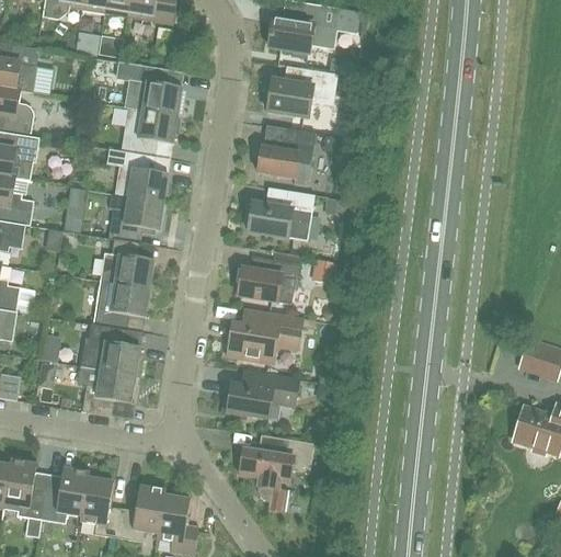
[(81,8),(82,0),(44,0),(42,14),(57,16),(67,10),(68,6),(81,8)]
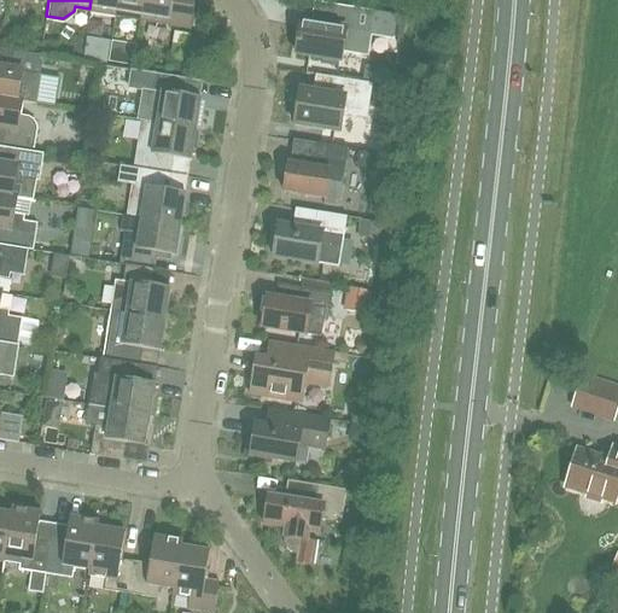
[(116,12),(117,0),(91,0),(89,9),(116,12)]
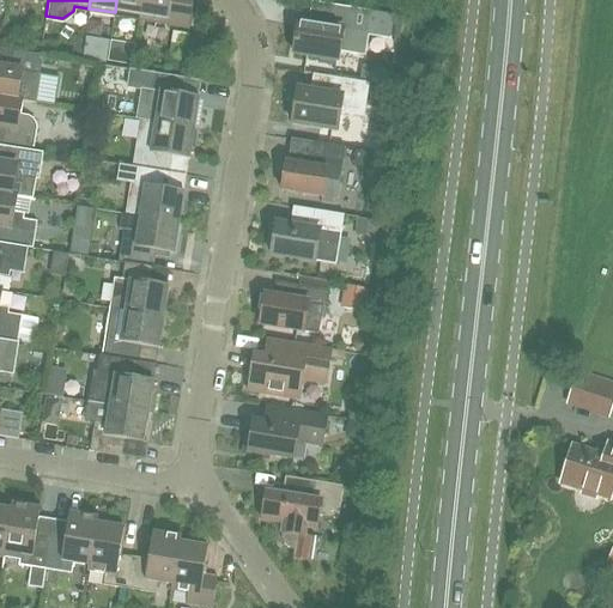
[(140,17),(143,0),(116,0),(115,12),(140,17)]
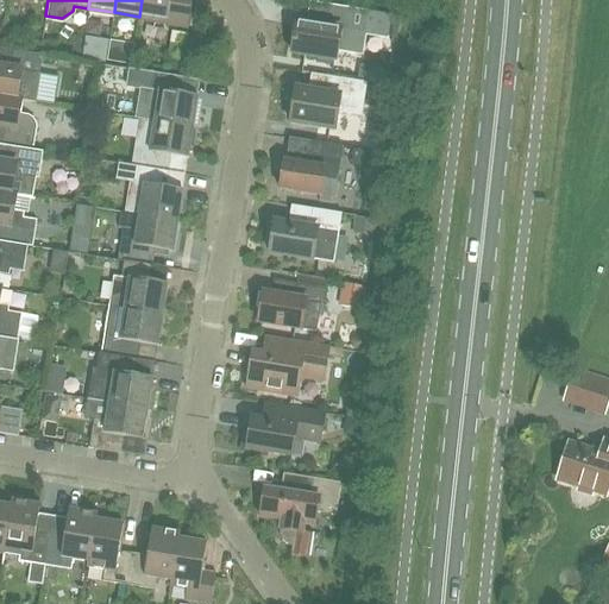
[(142,0),(139,17),(188,24),(192,0),(142,0)]
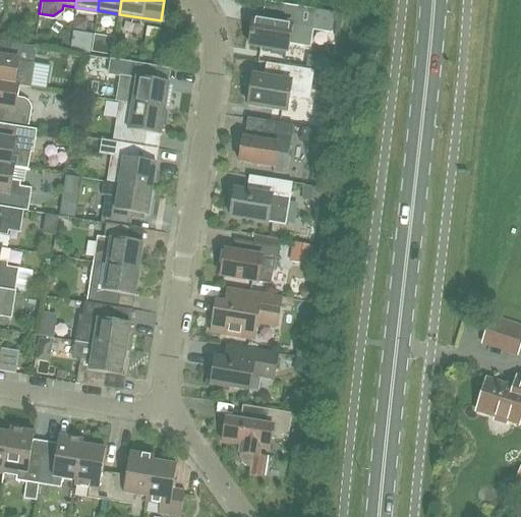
[(253,15),(249,42),(271,46),(271,50),(285,52),(285,48),(287,48),(289,35),(309,38),(311,26),(332,31),(335,9),(314,6),(282,1),(279,19),(253,15)]
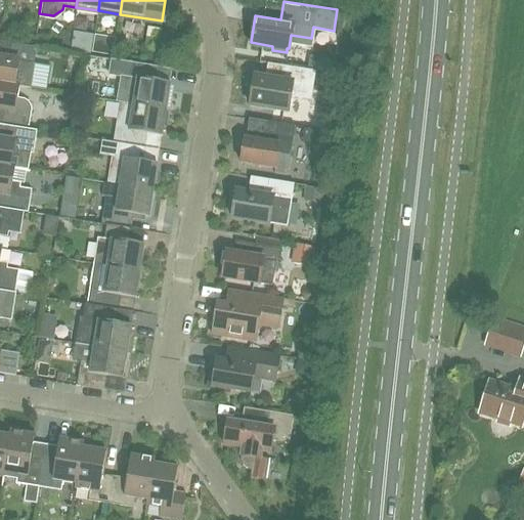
[(18,83),(30,85),(37,45),(11,41),(8,55),(0,53),(0,80),(14,83),(14,82),(18,83)]
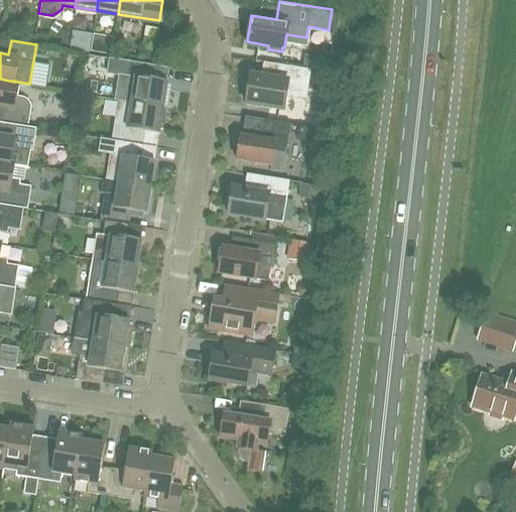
[(163,105),(167,80),(152,78),(155,64),(130,59),(128,74),(135,75),(131,100),(163,105)]
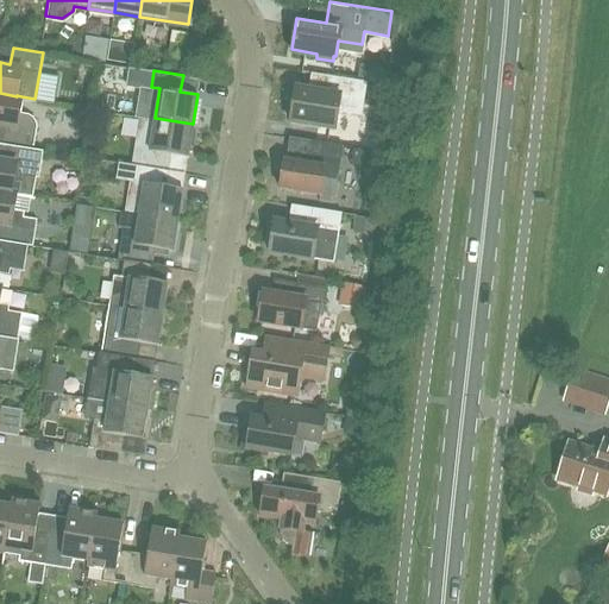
[(362,113),(366,80),(332,74),(330,89),(295,85),(290,120),(334,127),(337,109),(362,113)]
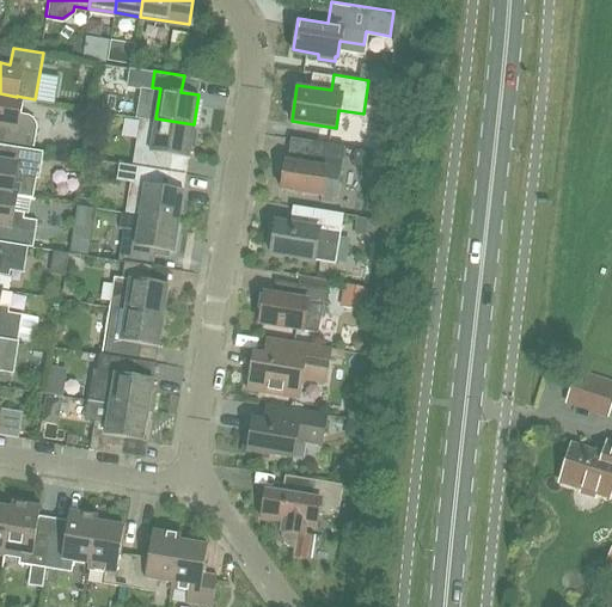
[(29,112),(19,111),(22,97),(17,96),(17,97),(0,93),(0,123),(5,124),(2,139),(32,143),(36,122),(36,118),(32,115),(29,112)]
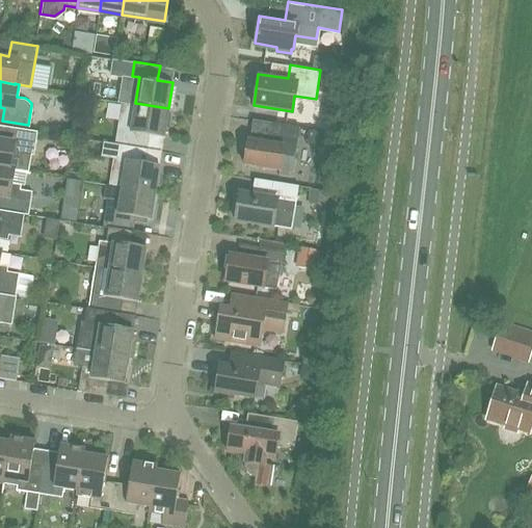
[(168,108),(135,103),(121,101),(114,142),(147,148),(150,133),(164,135),(168,108)]
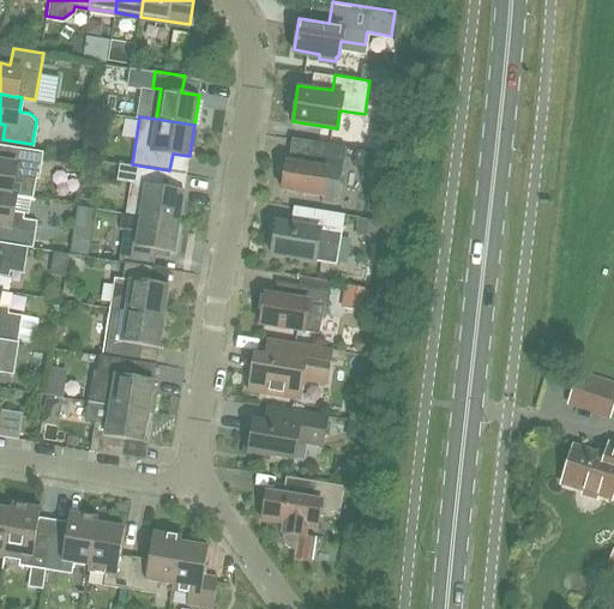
[(339,180),(345,144),(311,138),(307,162),(286,160),(284,169),(281,173),(278,181),(282,186),(282,187),(323,194),(325,178),(339,180)]
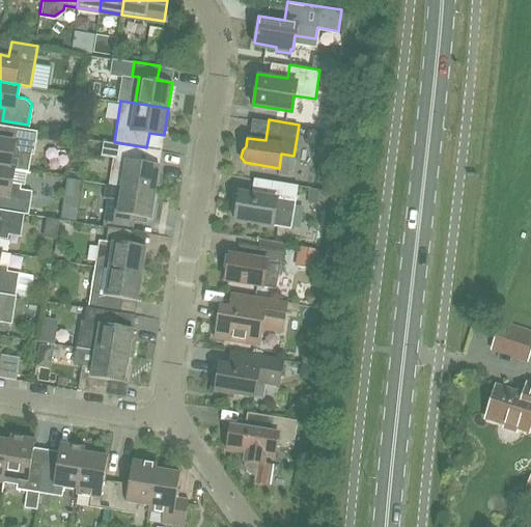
[(0,165),(9,167),(9,166),(11,155),(21,156),(22,150),(33,153),(37,130),(4,125),(2,138),(0,138),(0,165)]
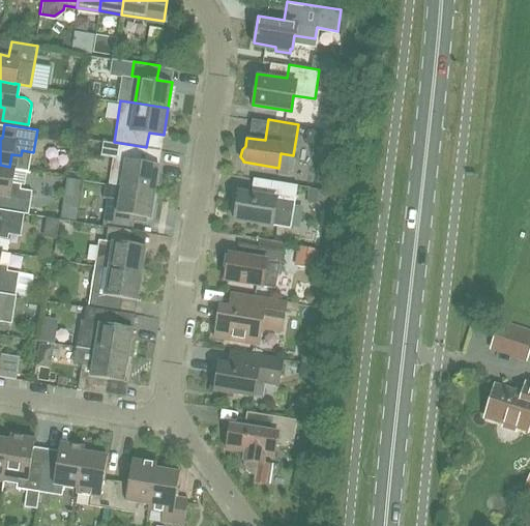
[(154,190),(158,164),(144,162),(146,147),(114,142),(104,140),(101,154),(113,156),(109,182),(154,190)]
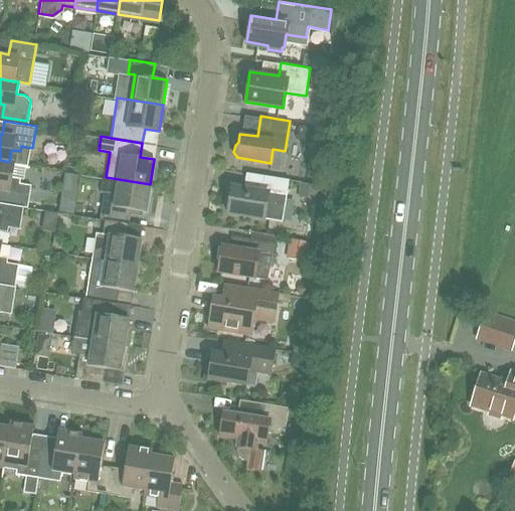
[(25,177),(27,164),(9,161),(9,162),(0,160),(0,200),(23,205),(27,205),(31,183),(19,181),(20,176),(25,177)]
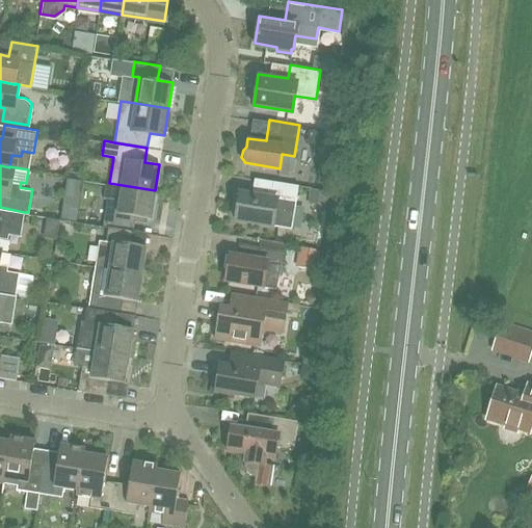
[(291,227),(294,213),(298,184),(272,180),(270,196),(239,191),(235,217),(291,227)]
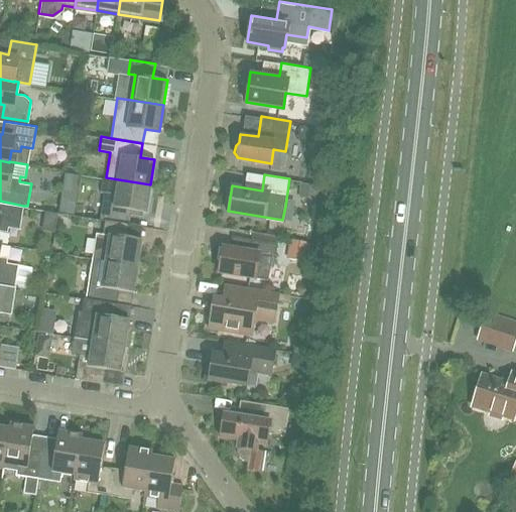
[(129,222),(131,208),(146,211),(150,184),(106,177),(102,176),(100,190),(104,190),(100,217),(105,218),(129,222)]
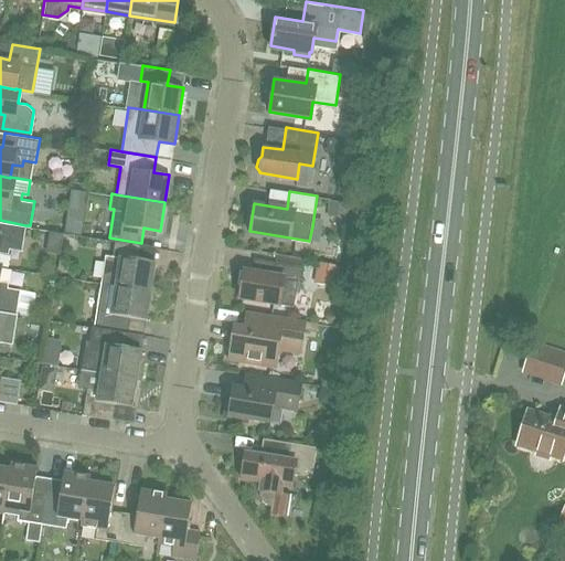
[(343,214),(345,200),(330,198),(327,211),(343,214)]
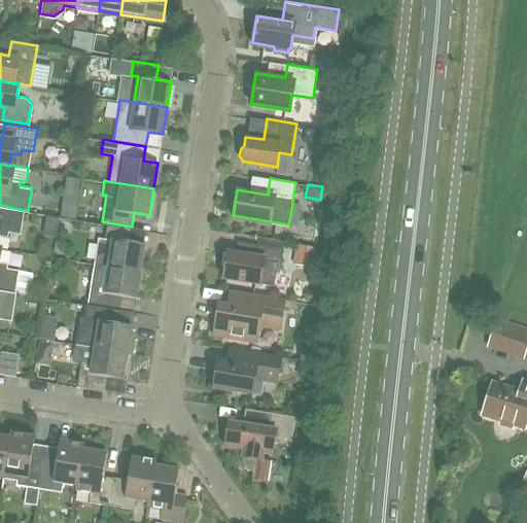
[(74,217),(76,206),(61,203),(59,214),(74,217)]
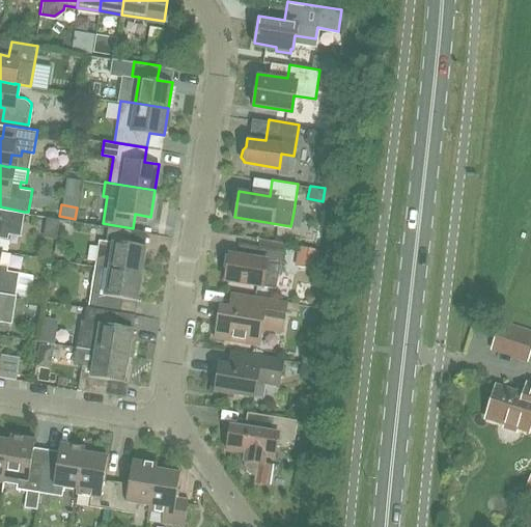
[(0,236),(7,238),(8,232),(21,234),(24,212),(0,206),(0,236)]
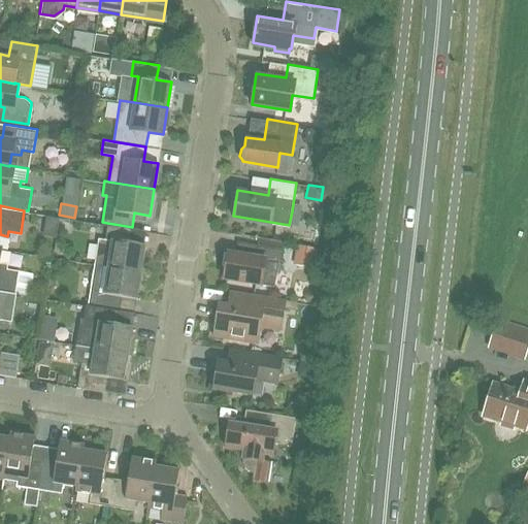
[(140,270),(145,244),(130,241),(132,227),(107,223),(104,237),(98,236),(94,263),(140,270)]
